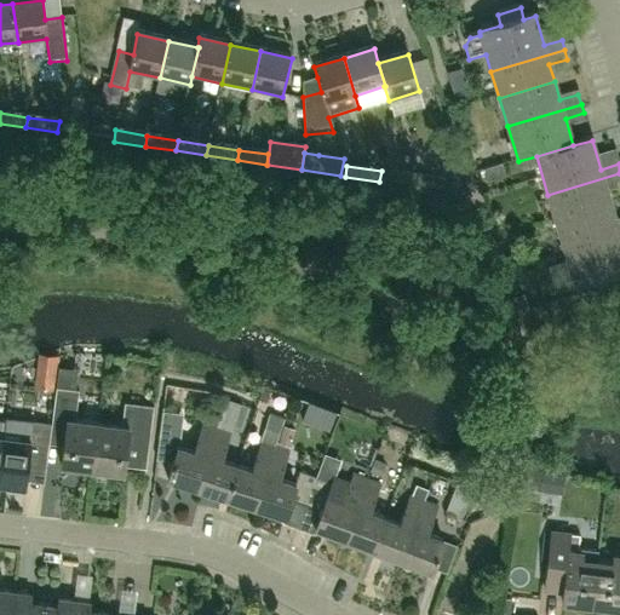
[(379,182),(412,187),(413,176),(382,171),(379,182)]
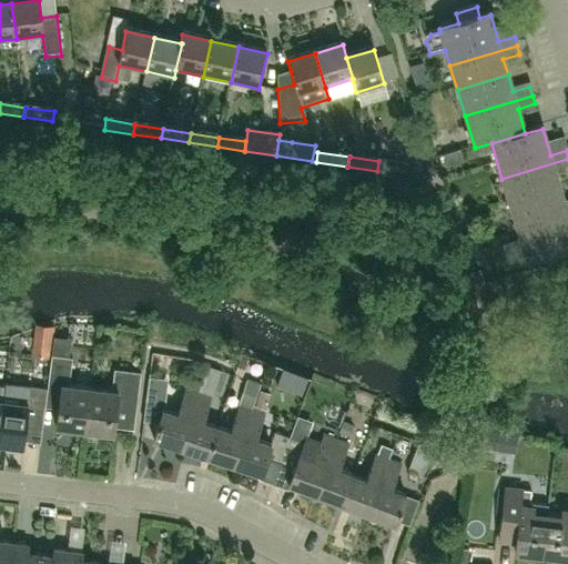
[(509,203),(560,188),(556,172),(567,168),(567,159),(501,179),(509,203)]
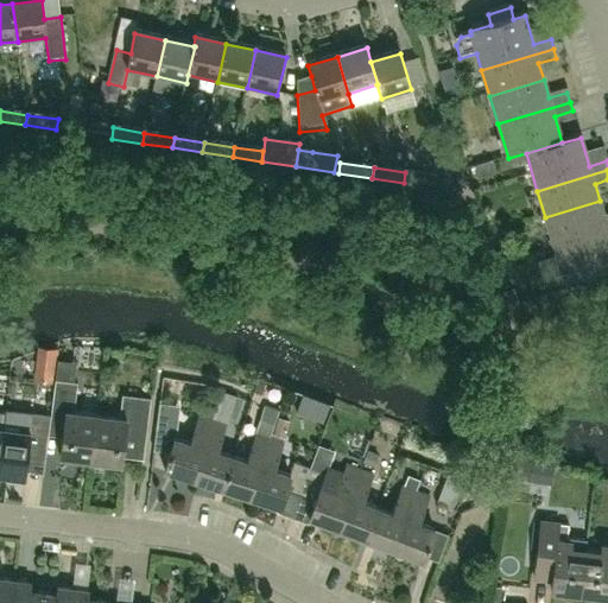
[(405,172),(404,183),(435,188),(436,177),(405,172)]
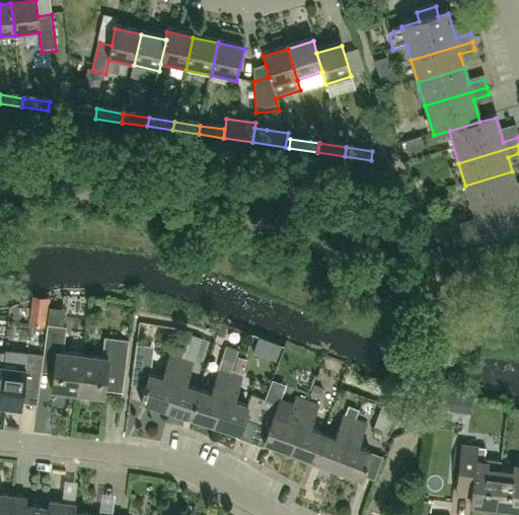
[(465,186),(471,209),(518,195),(518,186),(516,187),(512,171),(465,186)]
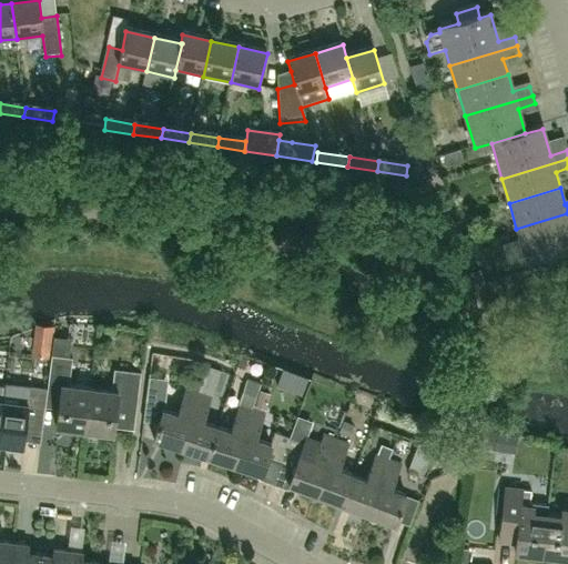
[(567,213),(516,229),(526,263),(567,250),(567,213)]
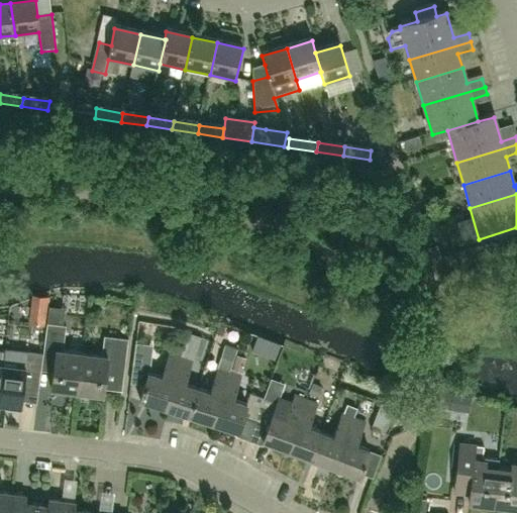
[(66,328),(53,327),(45,326),(42,357),(41,362),(55,364),(50,392),(56,393),(56,395),(72,397),(71,395),(77,396),(82,356),(63,353),(66,328)]
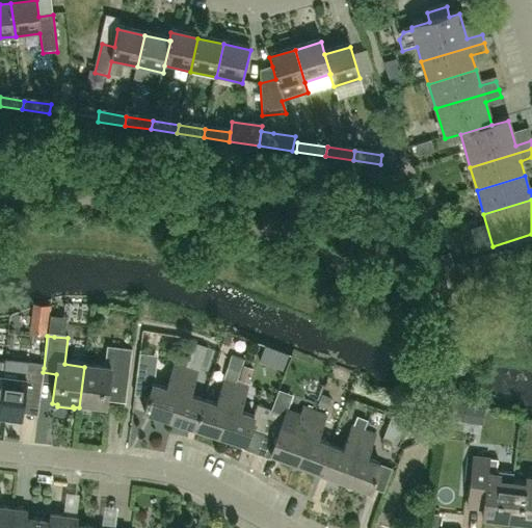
[(288,357),(266,348),(260,364),(282,372),(288,357)]
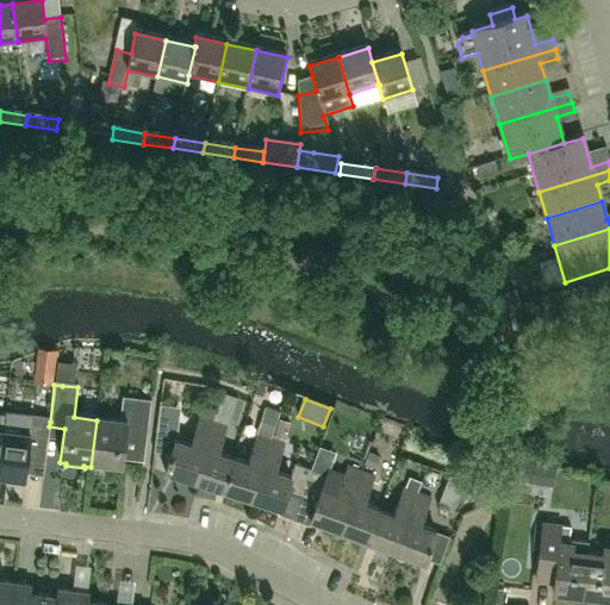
[(118,423),(97,420),(91,467),(95,468),(95,471),(114,473),(114,471),(120,472),(125,440),(147,442),(151,405),(122,401),(118,423)]
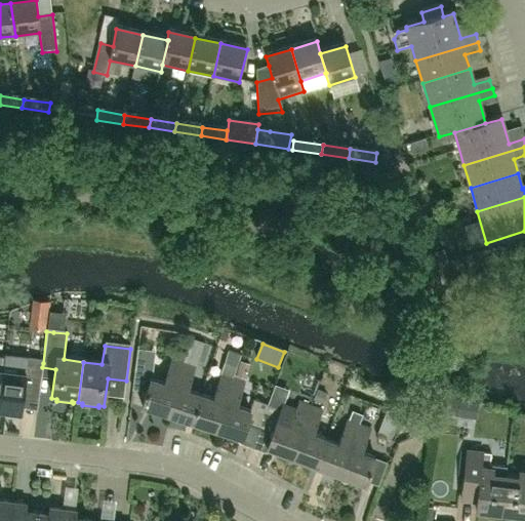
[(238,364),(227,360),(221,377),(233,382),(238,364)]
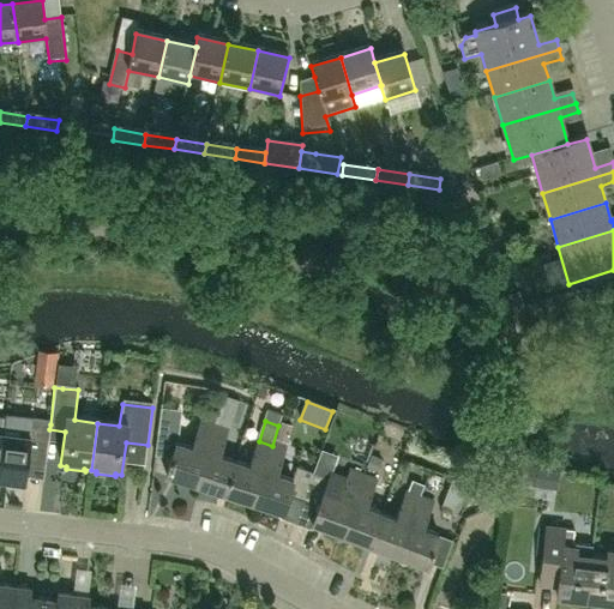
[(46,456),(49,429),(50,424),(31,422),(29,441),(2,438),(0,460),(0,483),(24,488),(29,453),(46,456)]
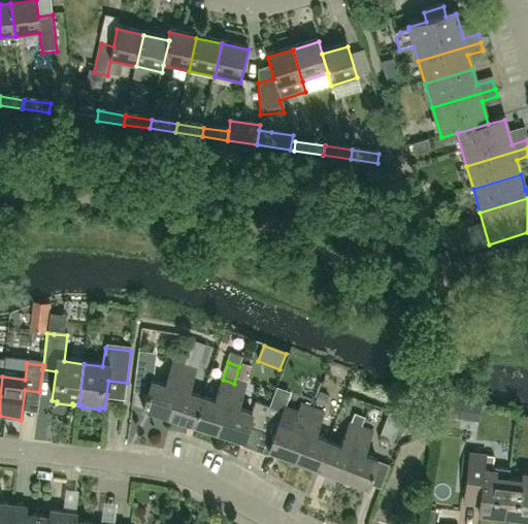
[(168,420),(185,368),(172,365),(164,388),(152,384),(154,378),(147,377),(150,364),(137,363),(133,394),(147,396),(142,412),(168,420)]
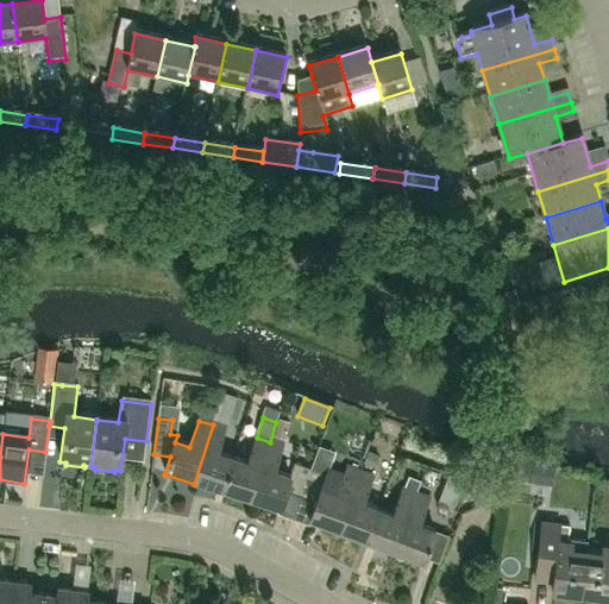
[(213,425),(194,484),(223,494),(233,461),(219,457),(227,429),(213,425)]
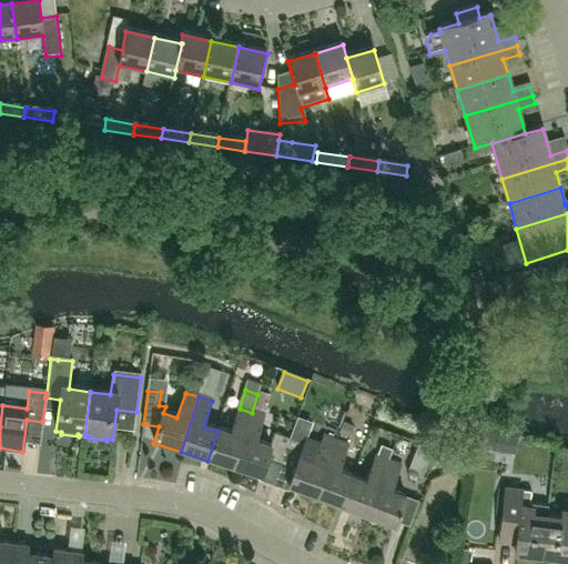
[(217,431),(208,461),(234,470),(252,414),(239,410),(230,435),(217,431)]
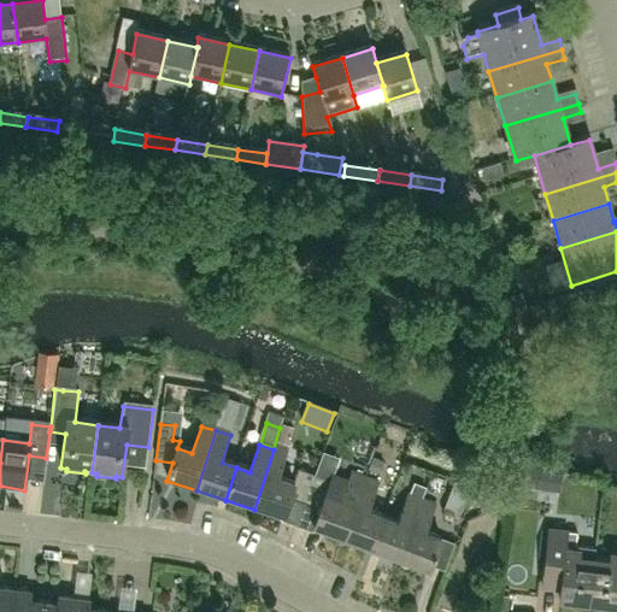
[(287,454),(274,449),(254,510),(285,519),(291,504),(305,508),(305,507),(315,480),(298,475),(294,486),(278,481),(287,454)]
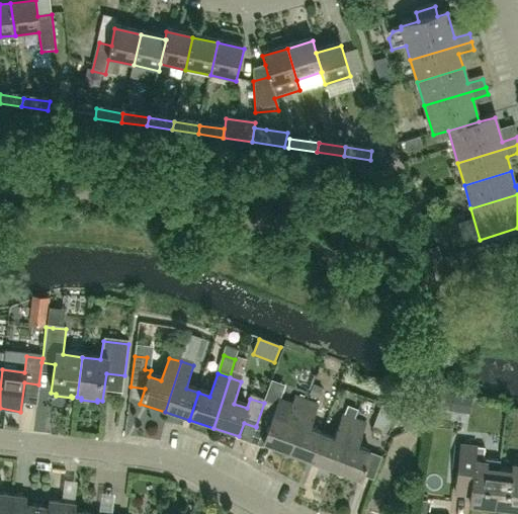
[(264,403),(256,426),(256,427),(268,431),(263,444),(288,454),(307,405),(294,401),(293,404),(280,399),(277,408),(264,403)]
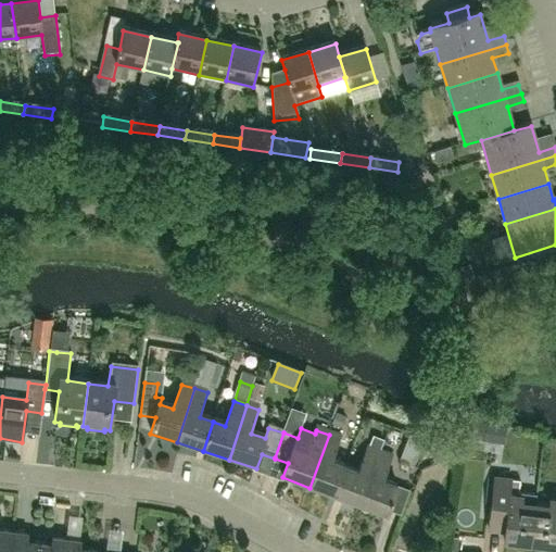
[(335,498),(345,468),(332,464),(342,439),(329,435),(310,488),(335,498)]
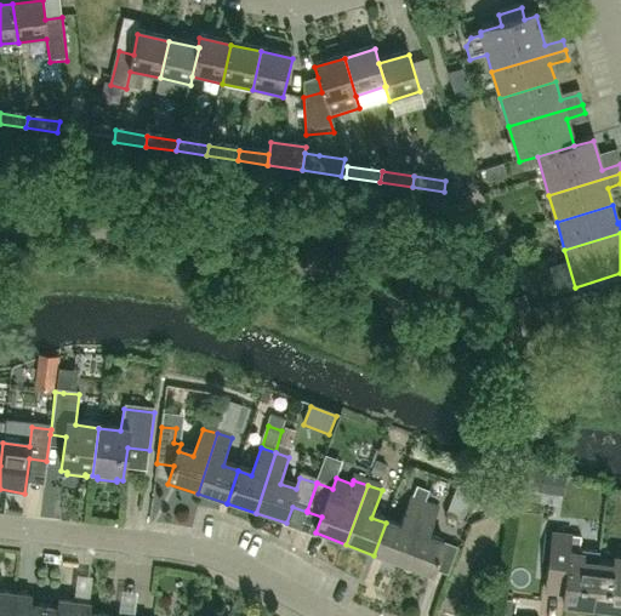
[(473,495),(473,492),(457,486),(446,514),(462,522),(465,518),(471,519),(473,511),(467,509),(469,505),(482,508),(485,498),(473,495)]
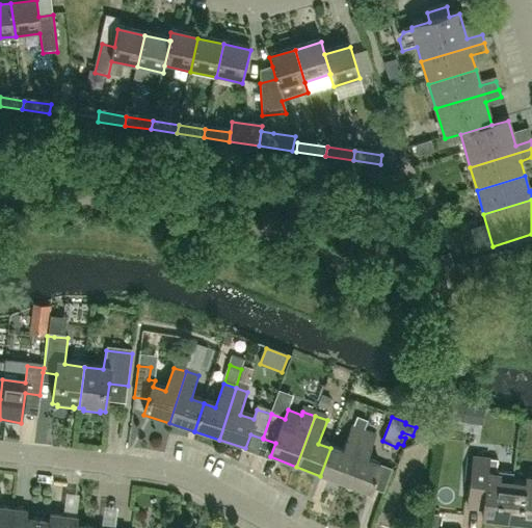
[(343,453),(330,448),(320,476),(345,485),(364,434),(352,429),(343,453)]
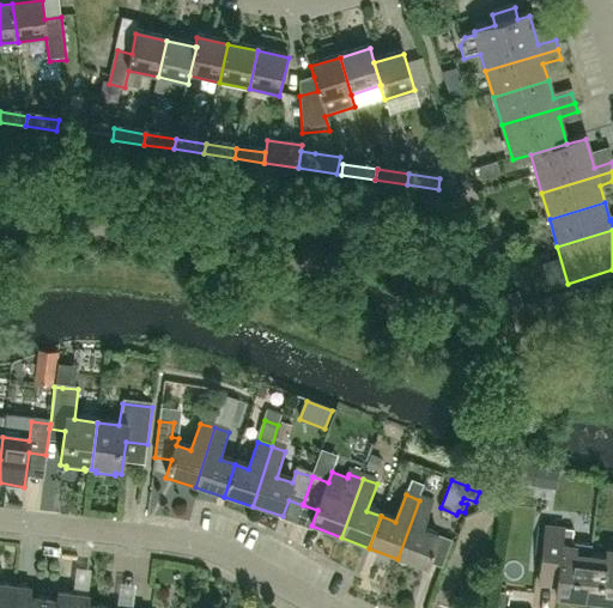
[(419,500),(398,559),(426,571),(438,539),(423,533),(434,505),(419,500)]
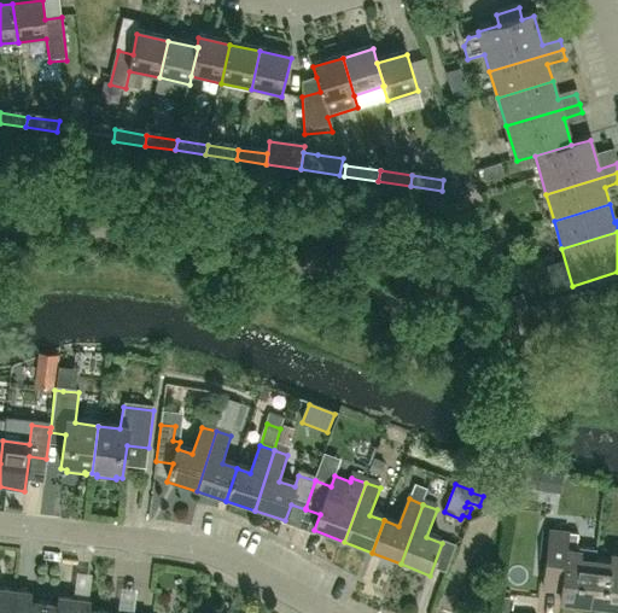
[(559,605),(589,607),(594,564),(595,552),(577,550),(577,537),(549,535),(543,591),(560,594),(559,605)]
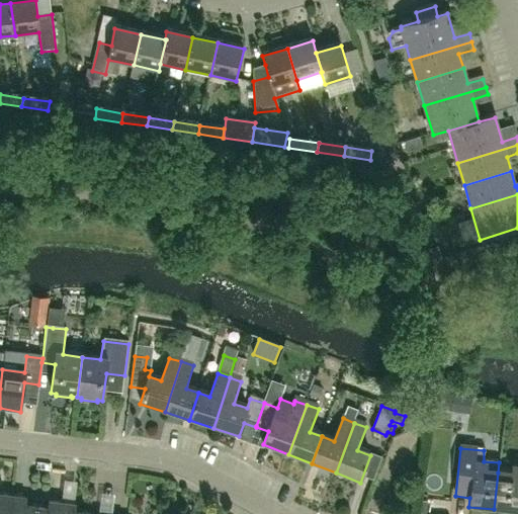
[(512,474),(498,473),(494,509),(517,512),(517,468),(512,468),(512,474)]
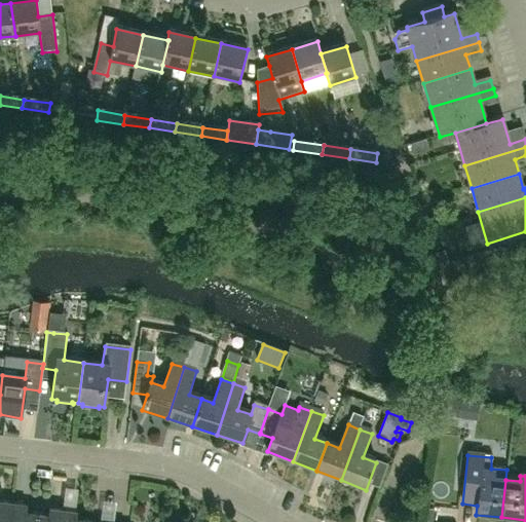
[(11,521),(13,507),(0,504),(0,521),(11,521)]
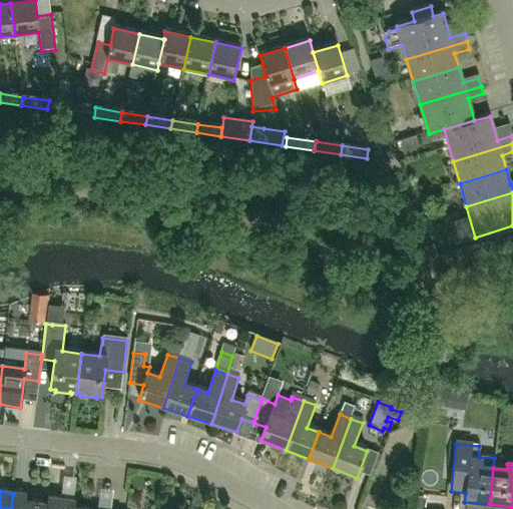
[(36,508),(37,503),(24,501),(26,495),(13,494),(11,508),(36,508)]
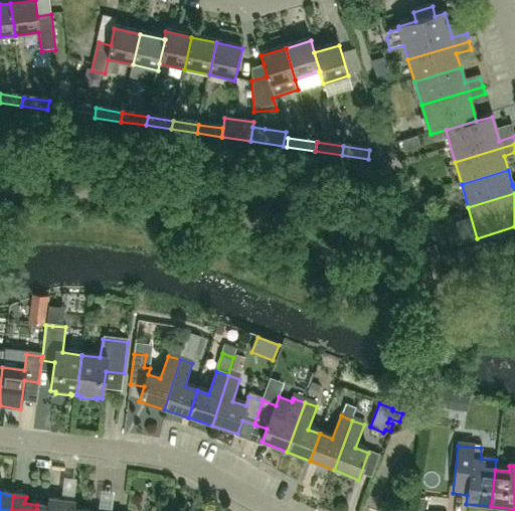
[(37,505),(36,510),(61,510),(62,502),(48,500),(48,506),(37,505)]
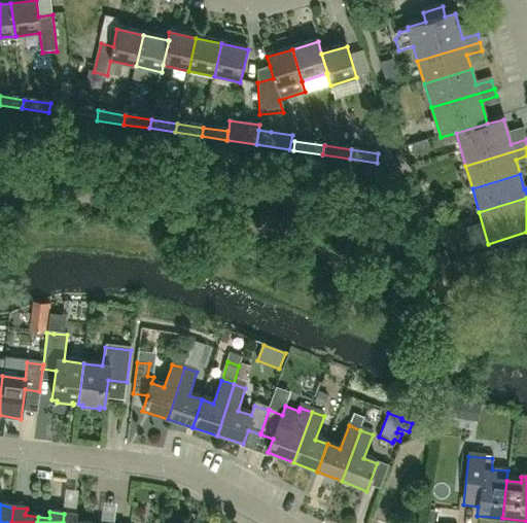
[(82,522),(76,521),(77,516),(64,514),(63,522),(82,522)]
